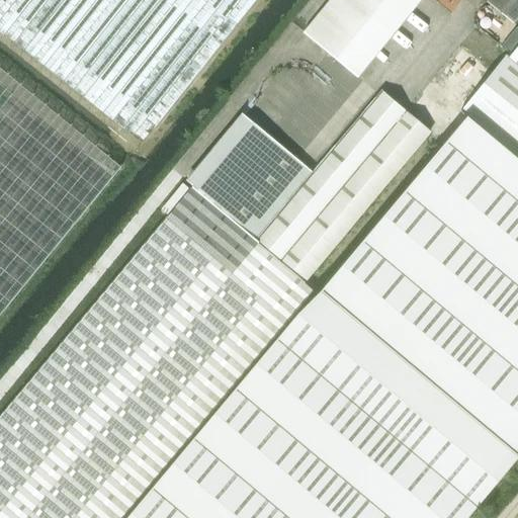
[(0,0),(0,31),(142,145),(256,0),(0,0)]
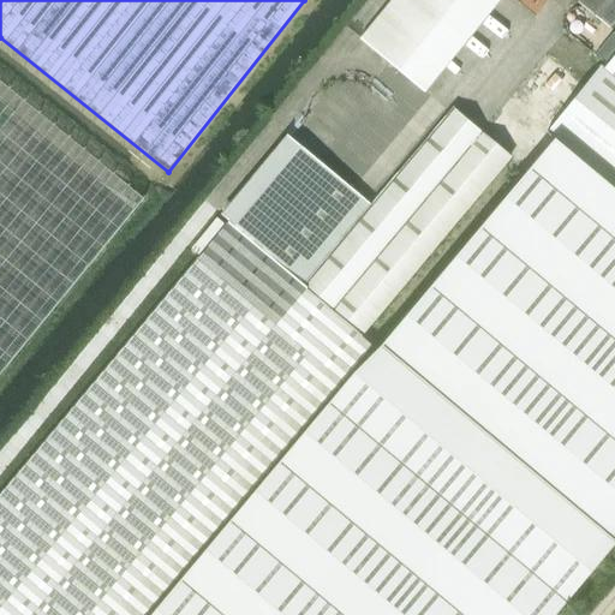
[(392,0),(359,40),(423,91),(496,0),(517,0),(535,15),(545,0),(392,0)]
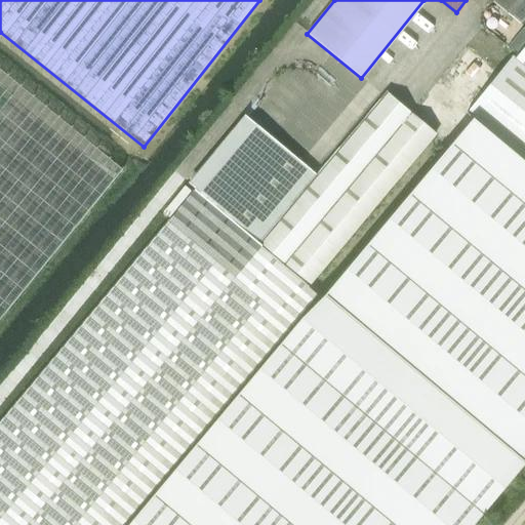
[(524,0),(494,0),(493,1),(520,23),(524,15),(524,0)]
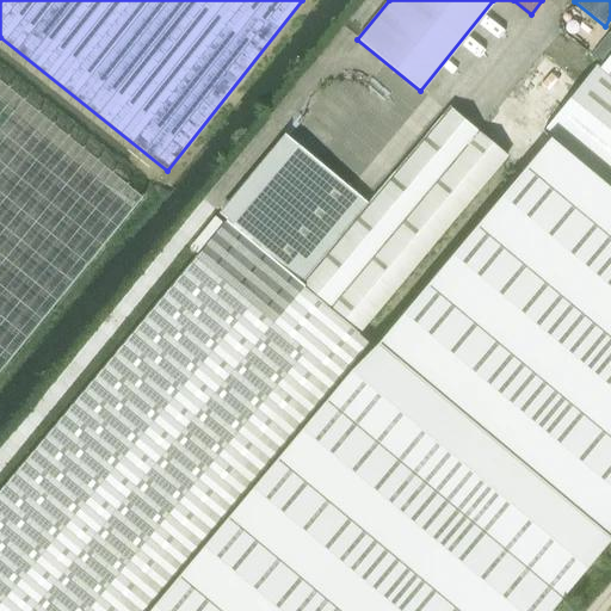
[(593,51),(603,60),(610,48),(610,32),(609,31),(593,51)]
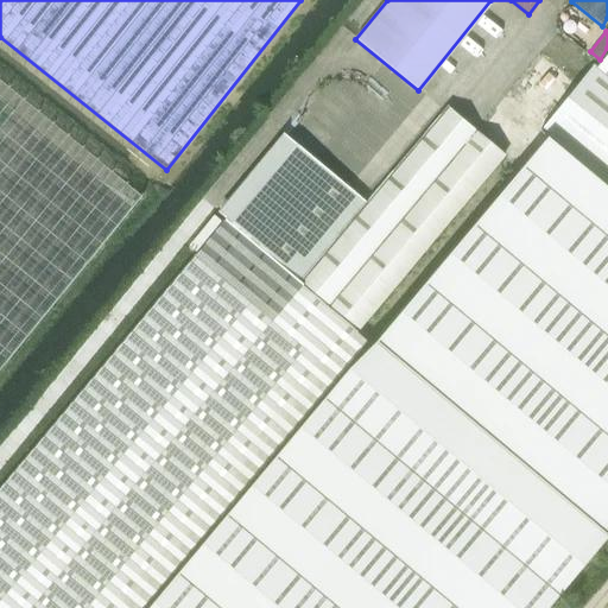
[(607,55),(597,69),(593,65),(577,84),(540,130),(607,185),(607,55)]
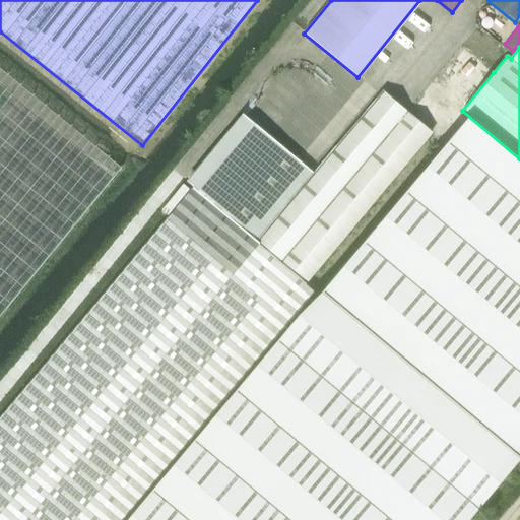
[(0,320),(125,169),(0,66),(0,320)]
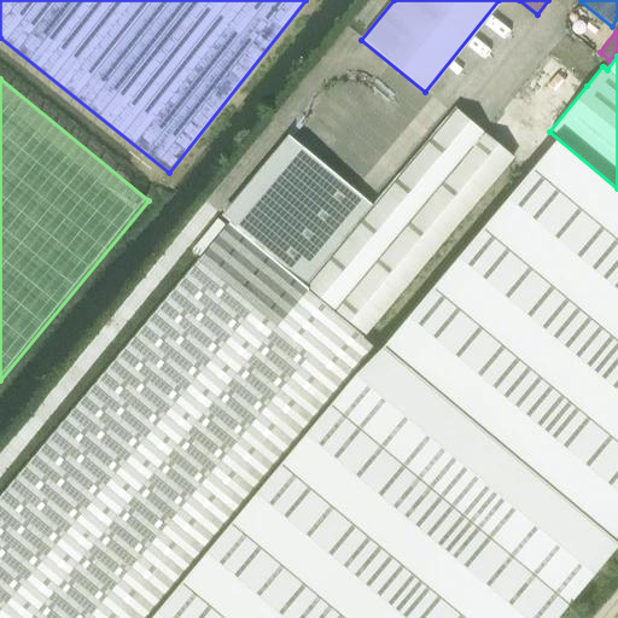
[(291,139),(223,220),(228,223),(362,336),(513,158),(454,109),(372,205),(291,139)]
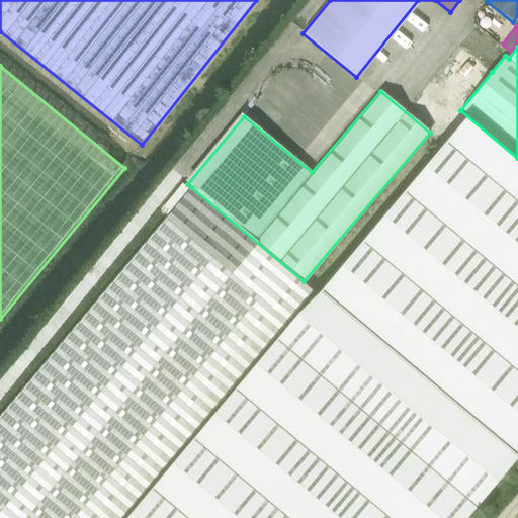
[(461,517),(517,452),(517,158),(460,110),(458,112),(464,117),(318,292),(127,517),(461,517)]
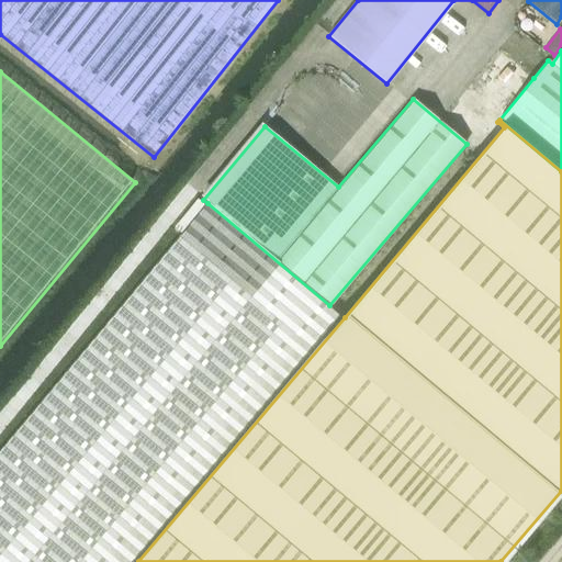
[(179,237),(0,450),(0,561),(131,561),(340,314),(329,305),(208,203),(179,237)]
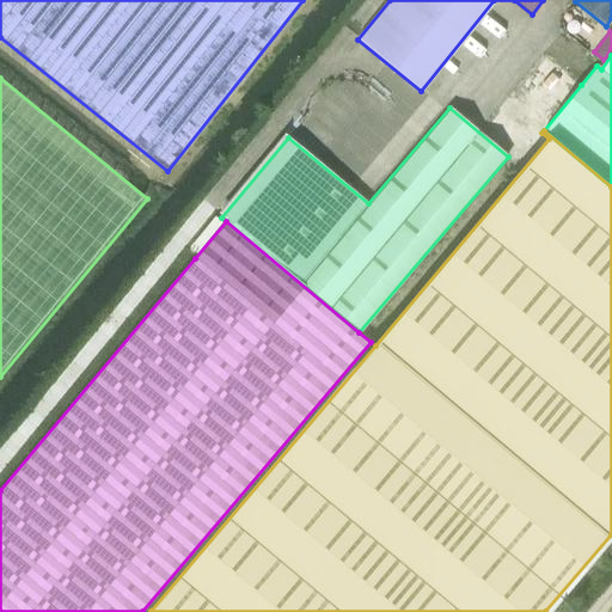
All buildings are outlined.
